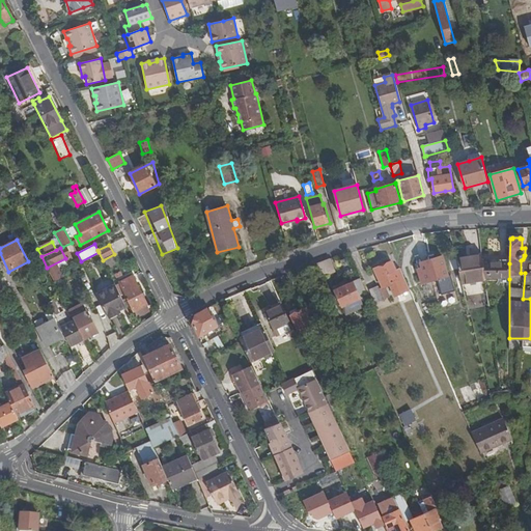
[(485,278),(483,263),(482,254),(472,255),(472,253),(454,254),(462,281),(485,278)]
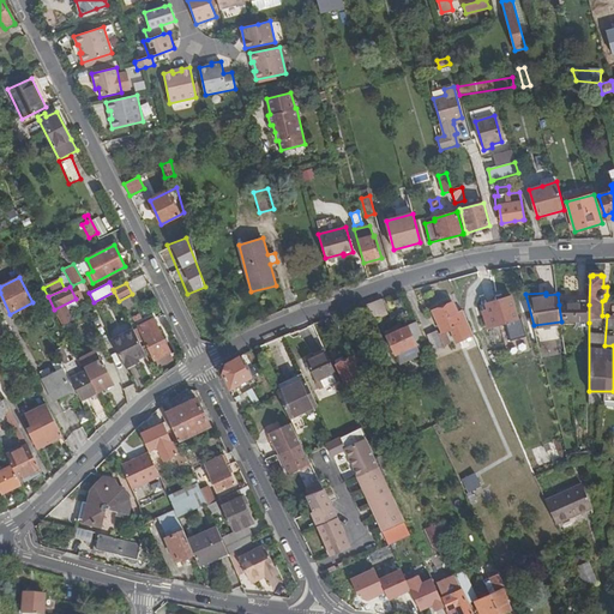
[(510,298),(485,306),(487,313),(482,315),(487,330),(517,320),(510,298)]
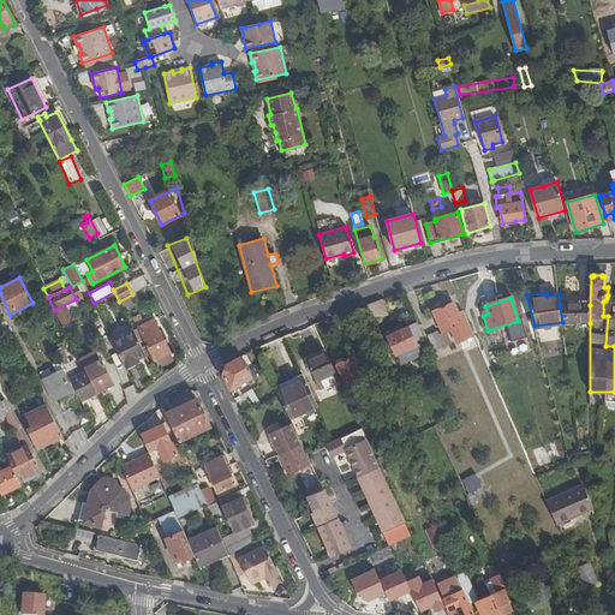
[(390,316),(383,302),(363,308),(370,323),(390,316)]
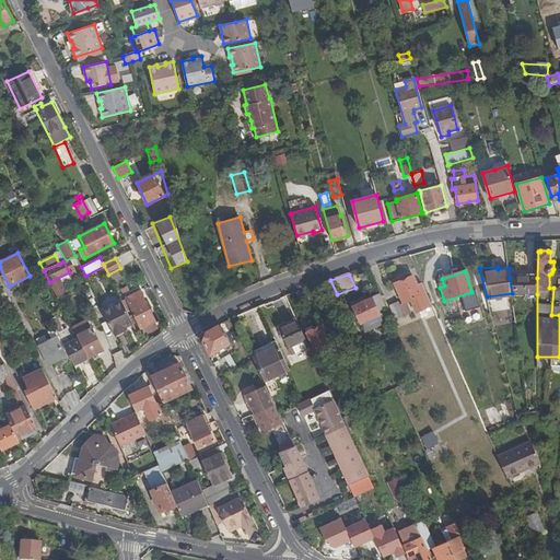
[(432,307),(422,284),(418,287),(413,277),(395,284),(404,304),(401,305),(400,302),(392,306),(398,321),(406,317),(407,321),(410,319),(408,315),(410,314),(407,304),(411,302),(417,314),(432,307)]
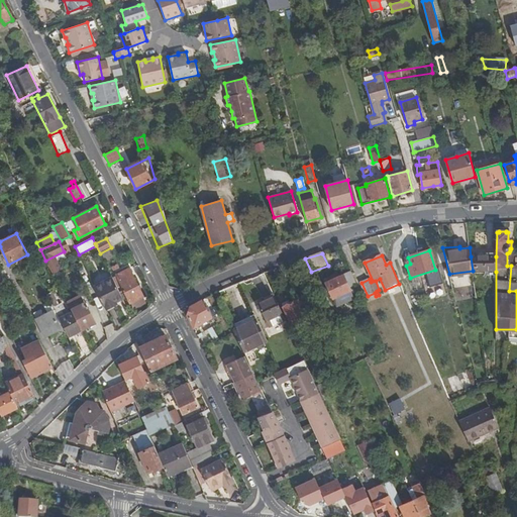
[(496,272),(496,256),(471,256),(473,271),(473,272),(496,272)]
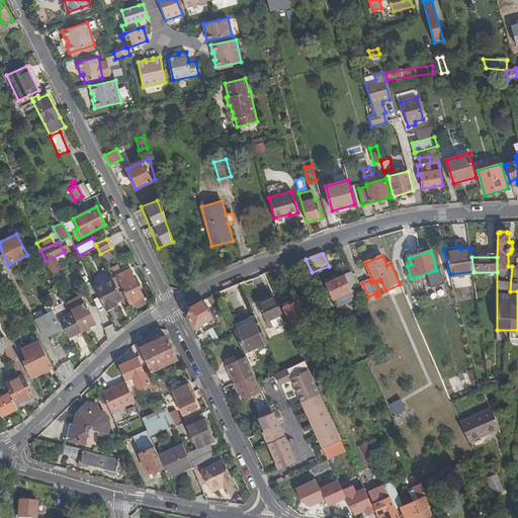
[(130,269),(117,275),(131,303),(143,296),(130,269)]
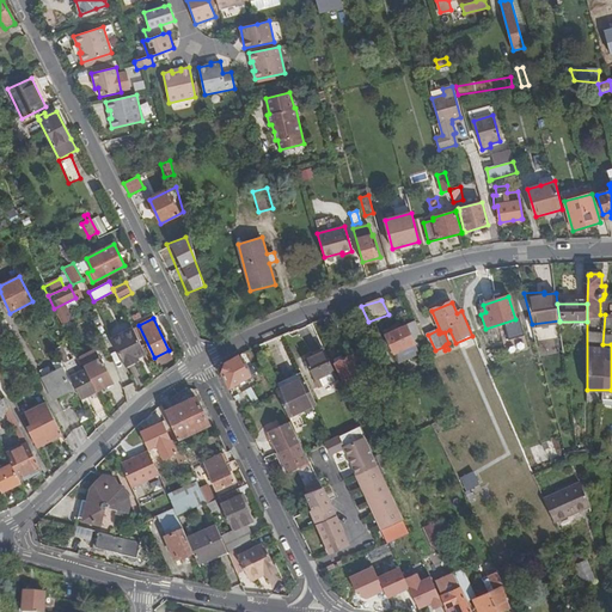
[(4,319),(0,320),(0,336),(10,331),(4,319)]
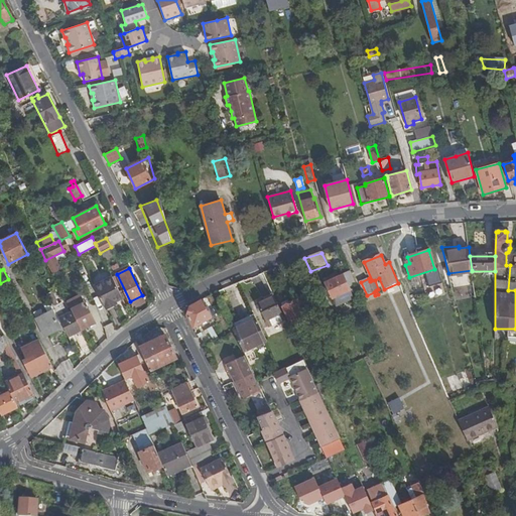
[(357,285),(351,272),(335,279),(334,275),(325,279),(334,299),(334,298),(338,307),(355,299),(350,288),(357,285)]
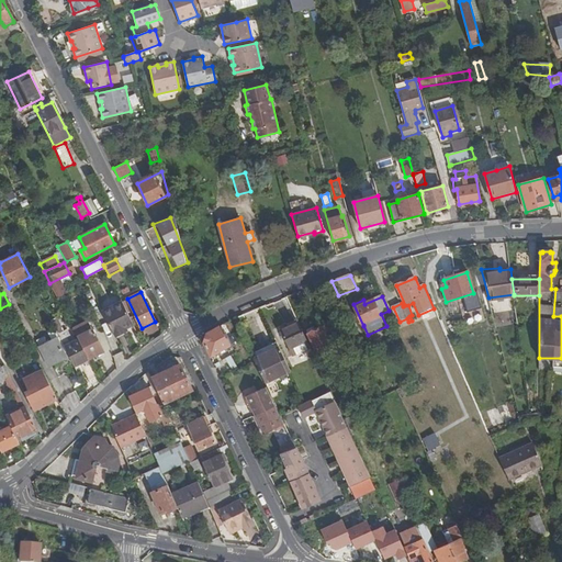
[(122,302),(102,312),(114,336),(126,330),(125,328),(133,325),(122,302)]
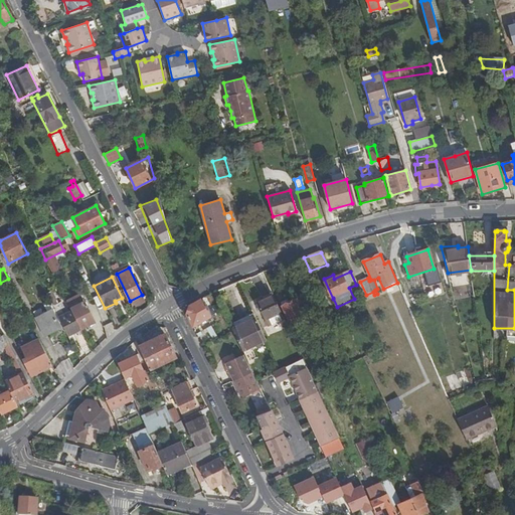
[(409,301),(413,299),(411,296),(419,293),(416,284),(403,288),(409,301)]
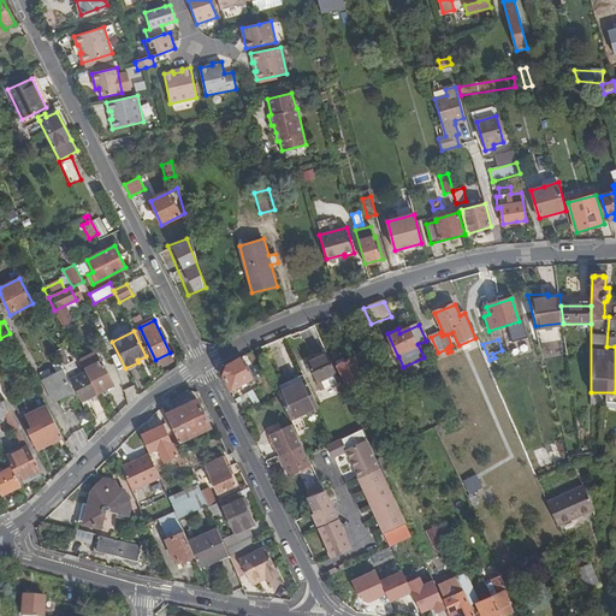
[(96,351),(80,360),(87,372),(98,394),(113,385),(96,351)]
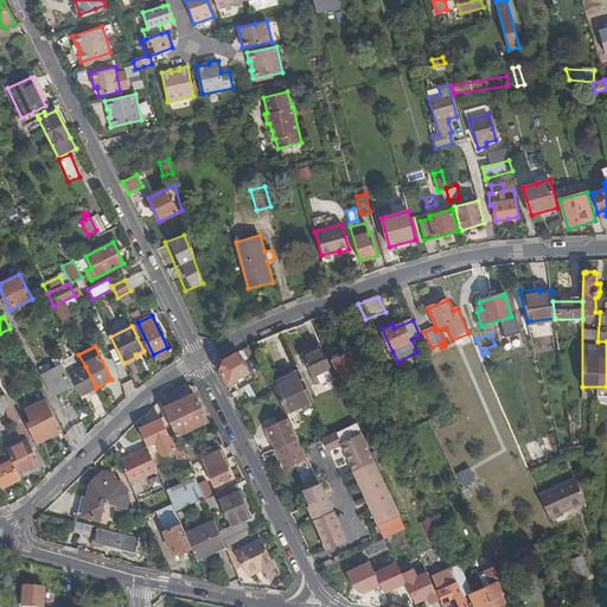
[(333,370),(324,349),(305,357),(313,378),(333,370)]
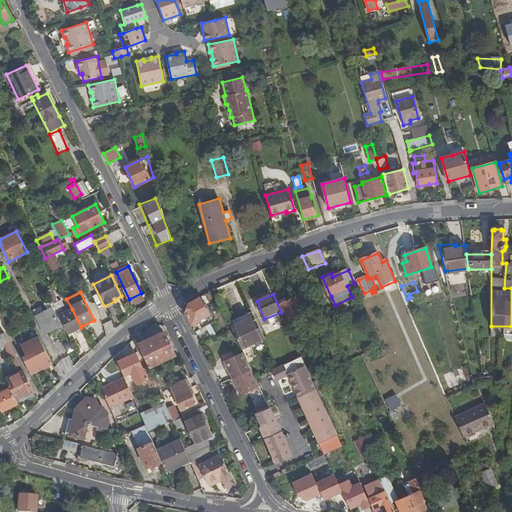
[(287,302),(281,304),(280,304),(289,323),(305,316),(296,297),(287,302)]
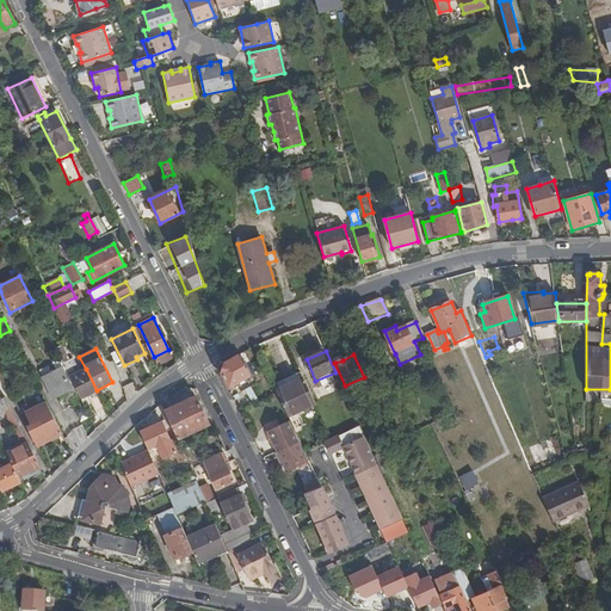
[(250,376),(239,356),(224,364),(221,371),(229,388),(250,376)]
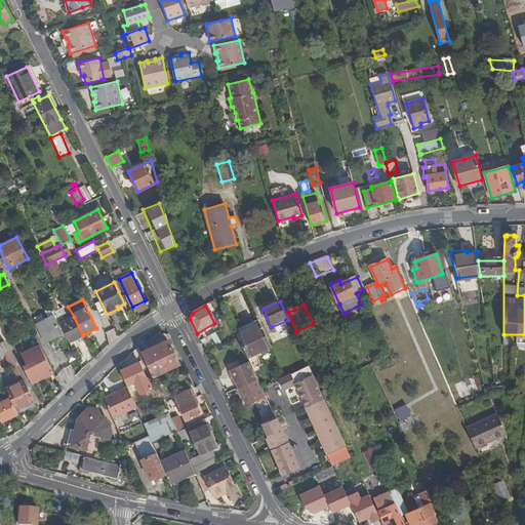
[(63,308),(54,312),(69,341),(82,335),(83,335),(74,317),(66,321),(63,315),(66,314),(63,308)]
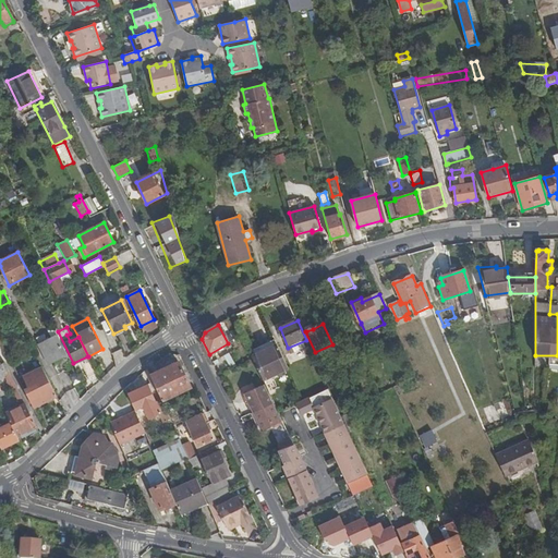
[(56,336),(38,344),(48,364),(65,355),(56,336)]
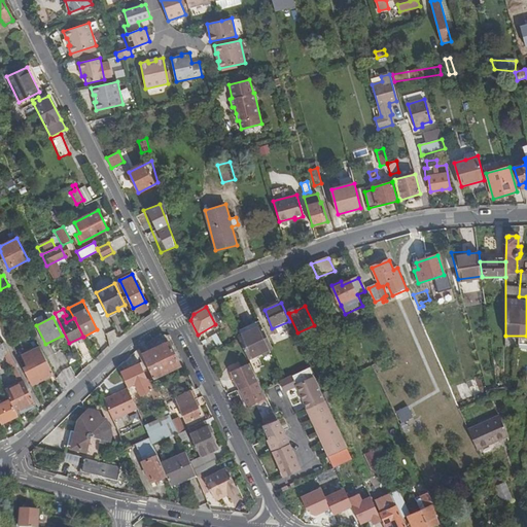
[(289,321),(272,328),(275,334),(291,326),(289,321)]
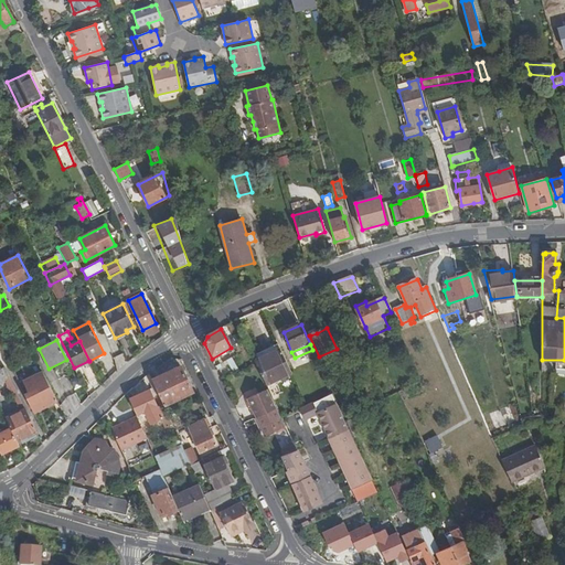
[(291,371),(280,347),(273,351),(270,348),(254,356),(257,363),(266,383),(291,371)]
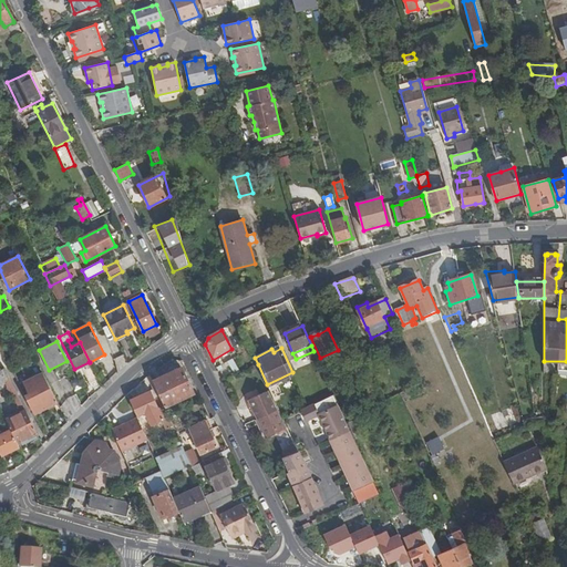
[(91,364),(82,369),(90,383),(98,379),(91,364)]
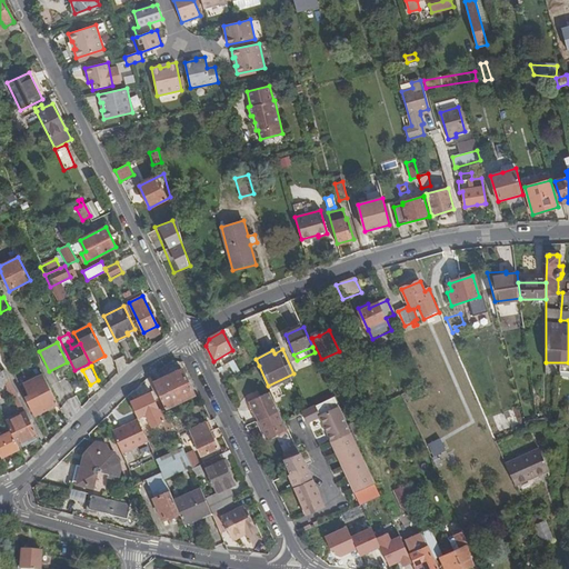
[(153,383),(166,409),(195,396),(182,370),(153,383)]
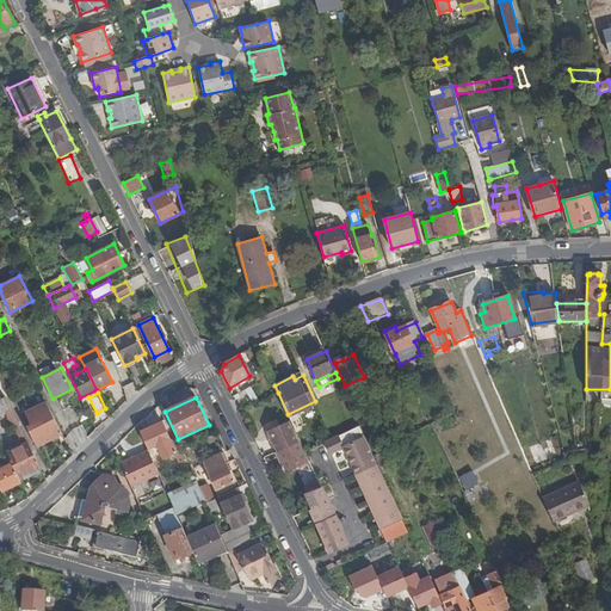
[(31,426),(28,427),(36,446),(62,433),(47,402),(25,413),(31,426)]
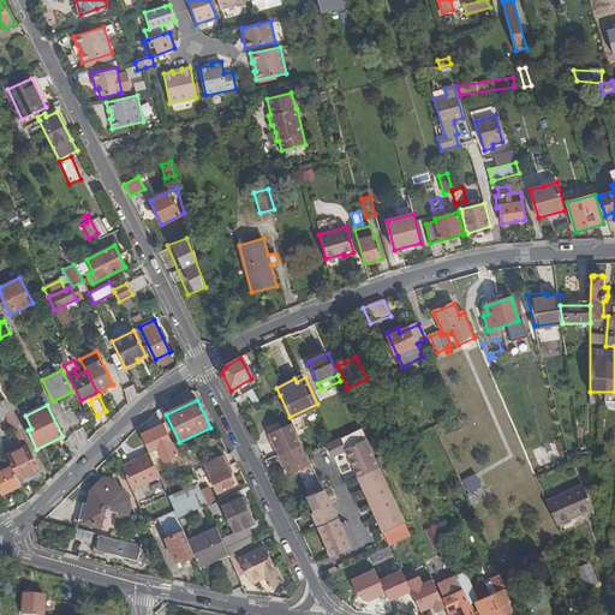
[(292,424),(270,435),(290,475),(311,465),(292,424)]
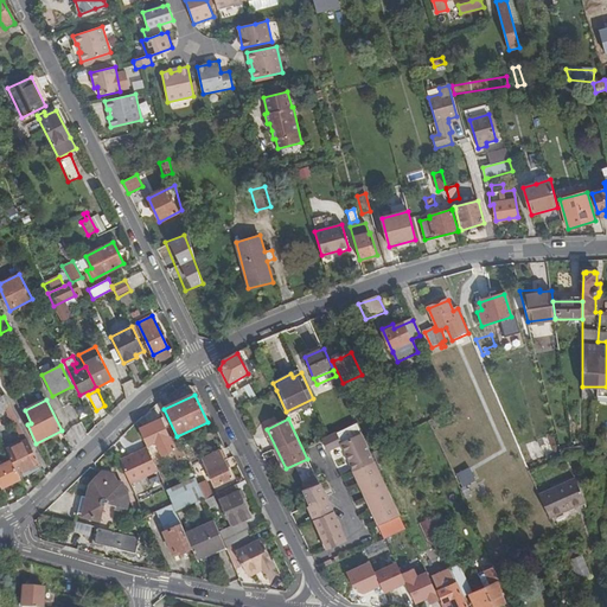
[(183,449),(181,448),(177,436),(170,440),(168,436),(170,435),(163,420),(141,429),(148,445),(157,441),(163,455),(174,451),(173,449),(178,448),(179,451),(183,449)]
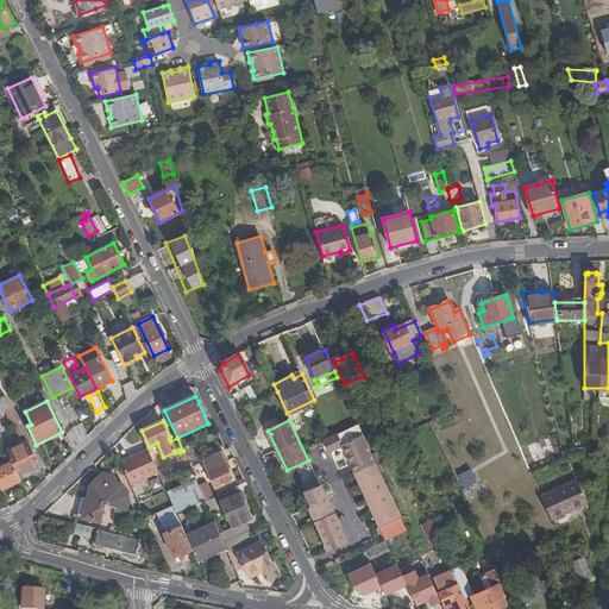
[(27,441),(19,424),(14,426),(23,444),(27,441)]
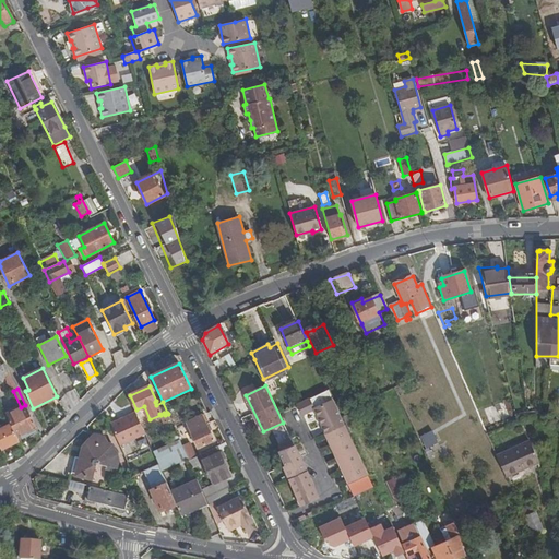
[(367,476),(330,391),(306,403),(304,403),(308,414),(317,411),(348,484),(367,476)]
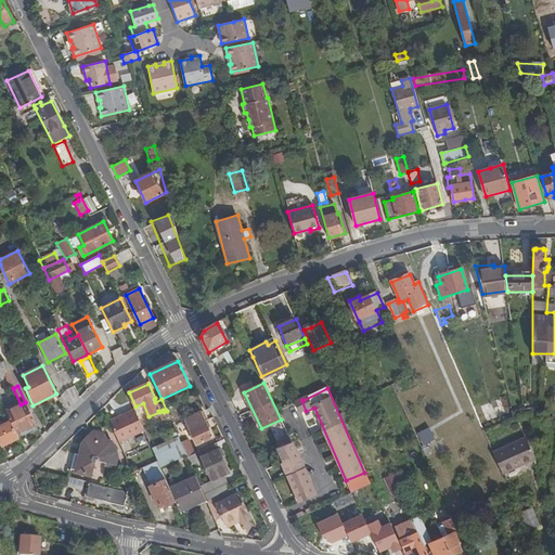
[(21,404),(7,411),(11,421),(17,434),(36,424),(25,402),(21,404)]
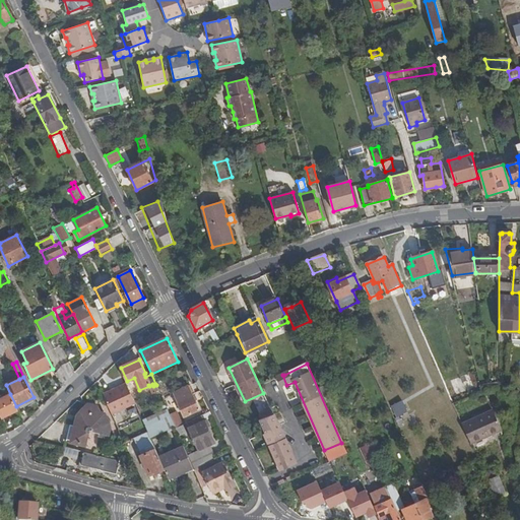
[(101,394),(107,414),(134,406),(127,385),(101,394)]
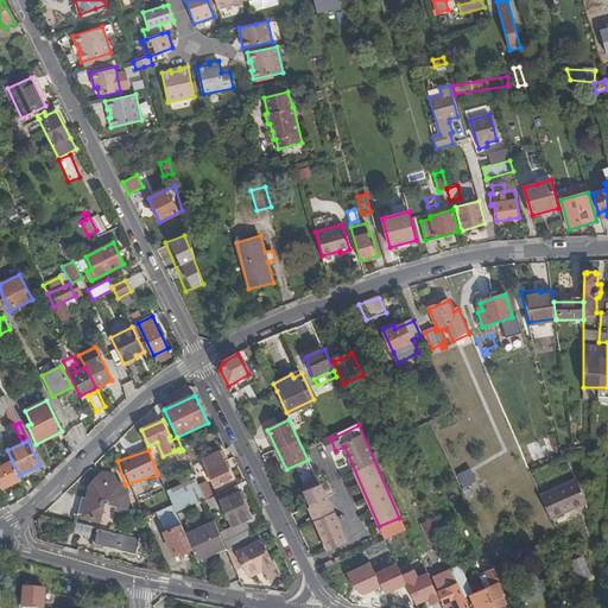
[(220,453),(203,461),(216,488),(234,480),(220,453)]
